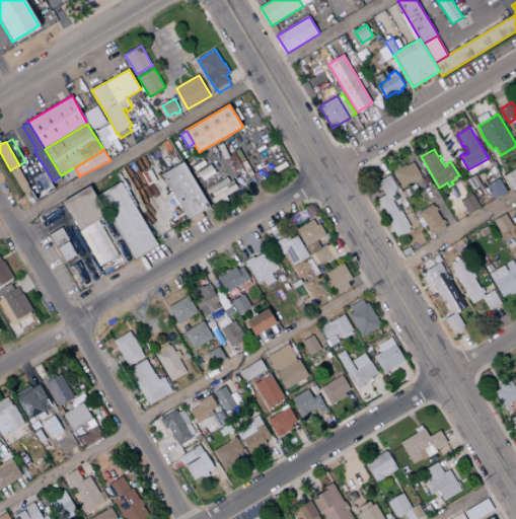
[(162,174),(183,161),(211,206),(202,211),(191,218),(189,219),(162,174)]
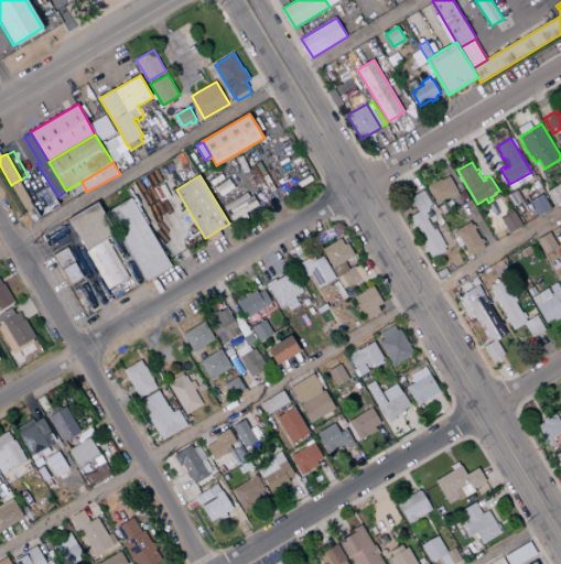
[(428,186),(439,181),(442,179),(443,180),(450,175),(460,191),(459,192),(460,195),(454,198),(452,195),(439,204),(428,186)]
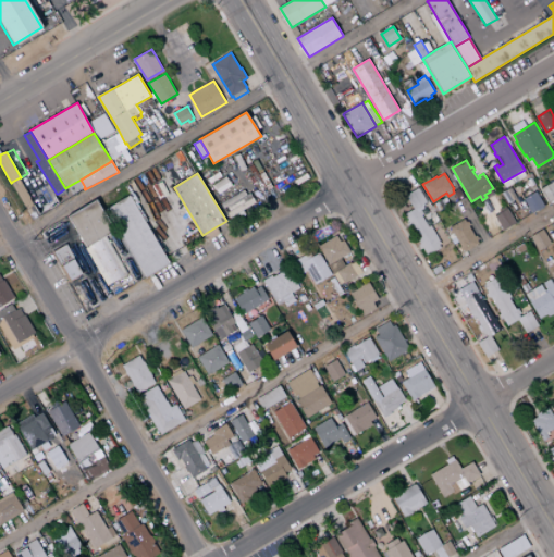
[(12,182),(20,177),(36,205),(28,209),(12,182)]
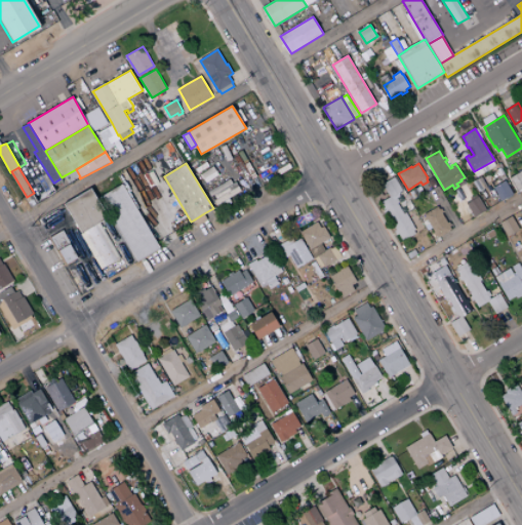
[(65,175),(69,184),(79,177),(80,176),(76,169),(65,175)]
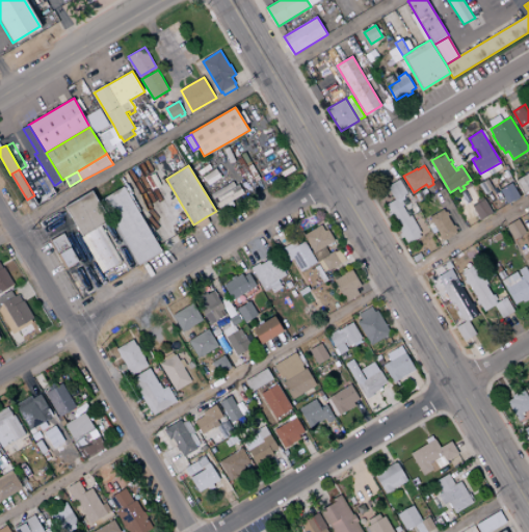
[(517,180),(528,173),(528,191),(525,194),(517,180)]
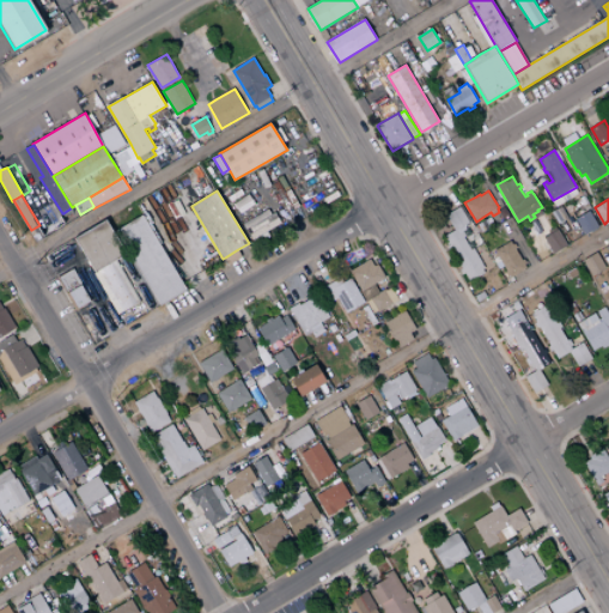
[(41,226),(35,214),(54,204),(60,214),(41,226)]
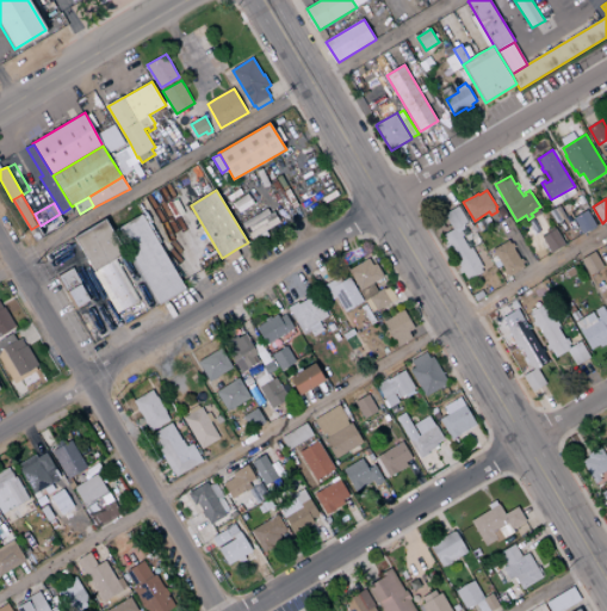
[(470,281),(469,281),(464,272),(462,273),(460,271),(459,269),(462,267),(451,250),(448,251),(447,248),(446,246),(447,245),(443,236),(454,229),(445,215),(459,205),(469,222),(465,224),(466,226),(464,227),(465,228),(463,230),(482,261),(481,261),(484,267),(482,269),(484,272),(470,281)]
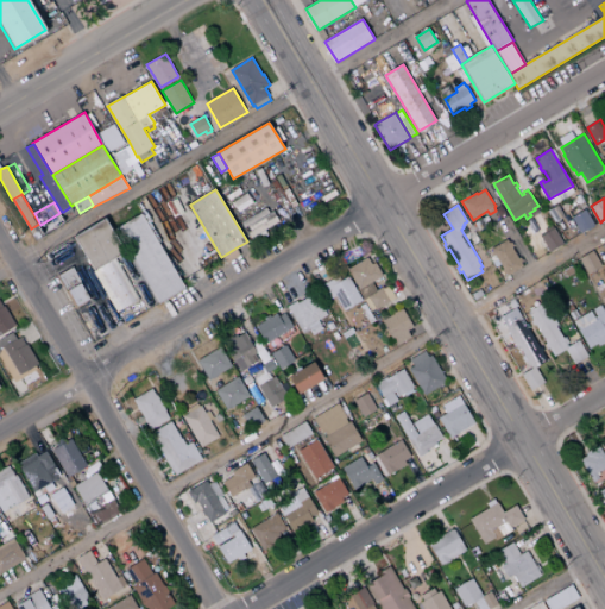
[(63,212),(65,215),(75,211),(71,206),(63,212)]
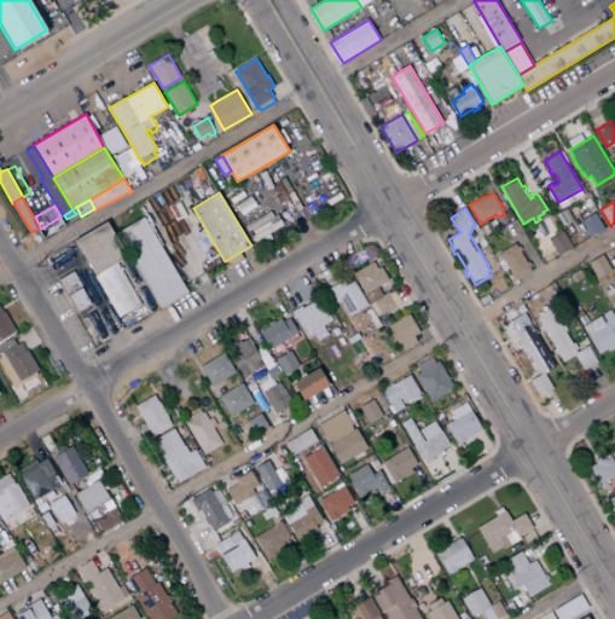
[(284,229),(274,210),(248,225),(257,243),(284,229)]
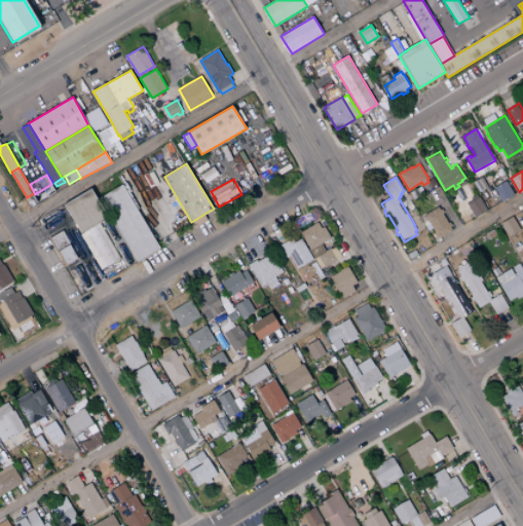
[(495,188),(507,181),(515,194),(503,201),(495,188)]
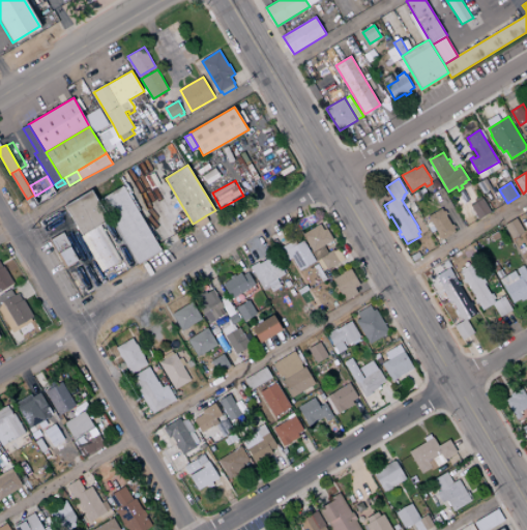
[(40,205),(57,196),(57,195),(52,185),(35,196),(40,205)]
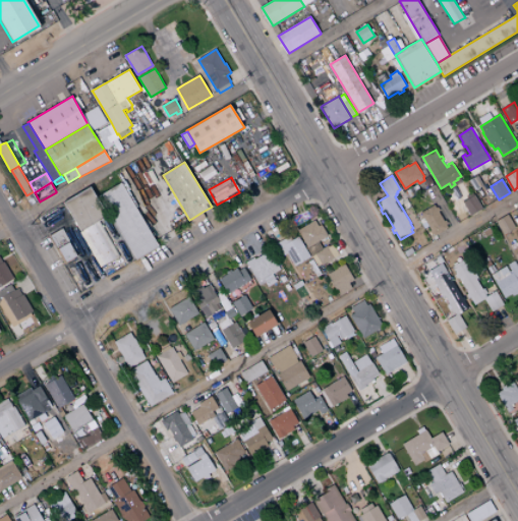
[(99,195),(121,182),(160,246),(136,259),(99,195)]
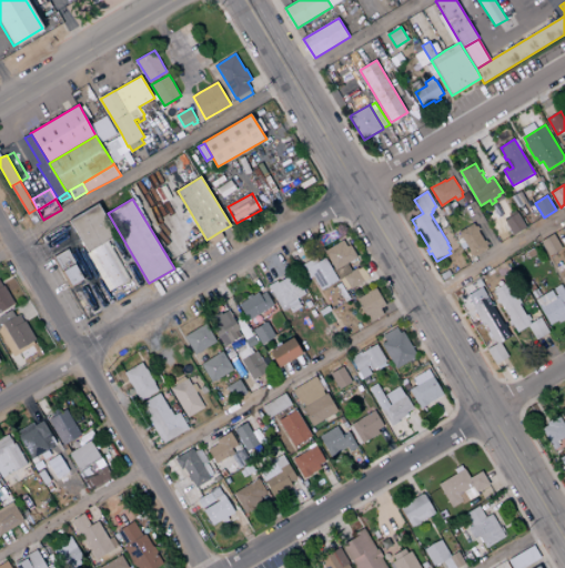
[(89,253),(71,221),(70,221),(100,203),(100,204),(119,235),(110,241),(89,253)]
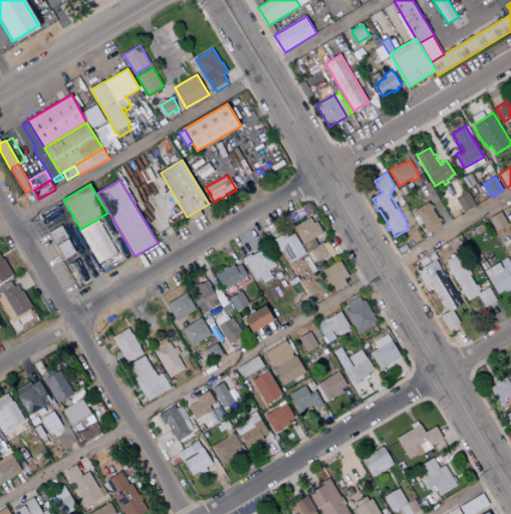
[(399,190),(402,188),(409,184),(413,190),(405,194),(405,193),(402,195),(399,190)]
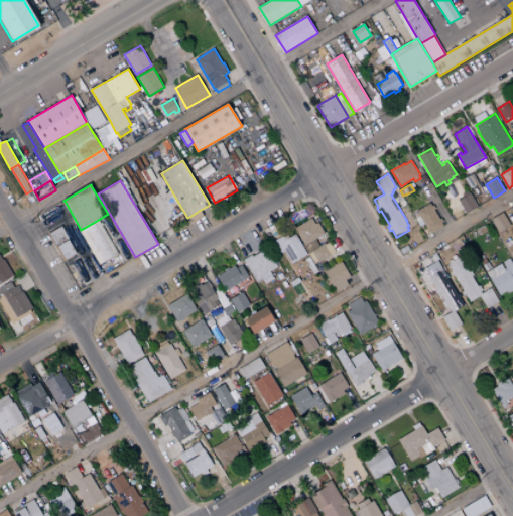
[(26,194),(33,189),(34,190),(39,200),(31,205),(25,195),(26,194)]
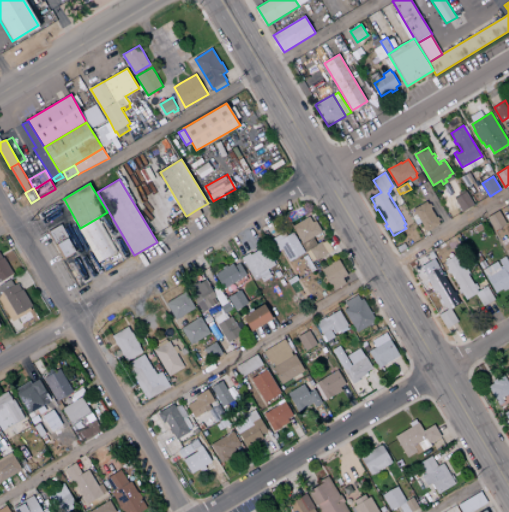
[(456,198),(467,191),(475,204),(475,205),(464,212),(463,211),(456,198)]
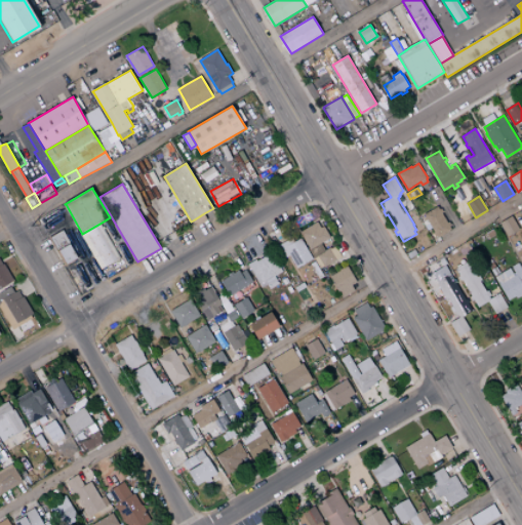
[(439,238),(425,214),(438,206),(440,209),(442,208),(444,212),(443,213),(448,223),(450,221),(452,226),(450,227),(452,230),(439,238)]
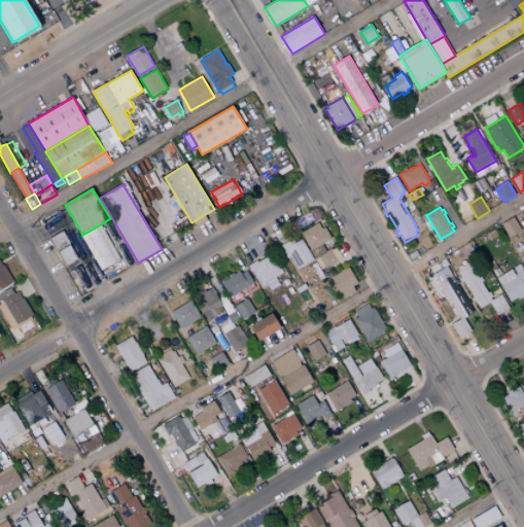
[(205,214),(209,221),(198,227),(194,222),(194,221),(205,214)]
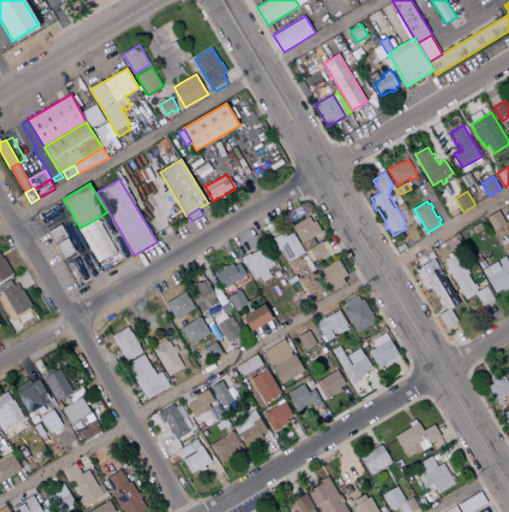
[(488,217),(500,210),(508,224),(496,231),(488,217)]
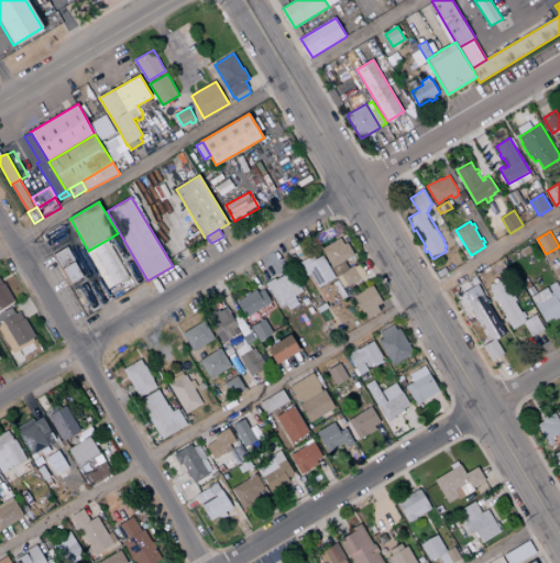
[(322,249),(341,238),(346,244),(348,242),(355,255),(346,261),(350,268),(355,265),(357,267),(361,264),(368,275),(349,287),(349,285),(344,288),(331,266),(332,266),(322,249)]
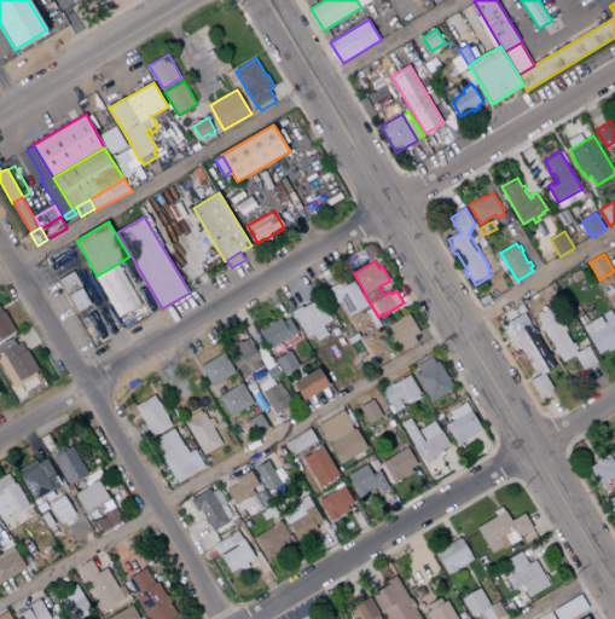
[(144,304),(120,262),(97,276),(121,317),(144,304)]
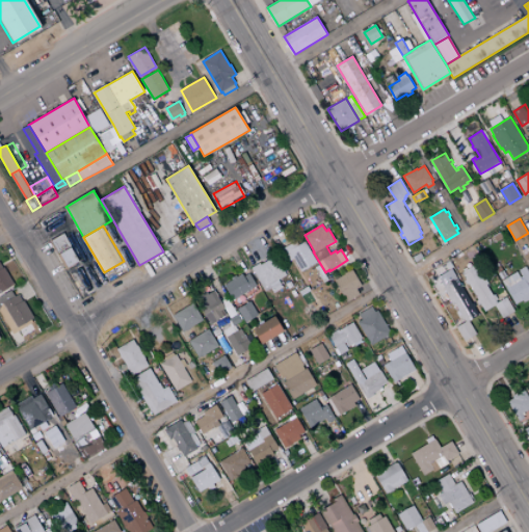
[(58,254),(50,241),(64,233),(72,246),(71,246),(58,254)]
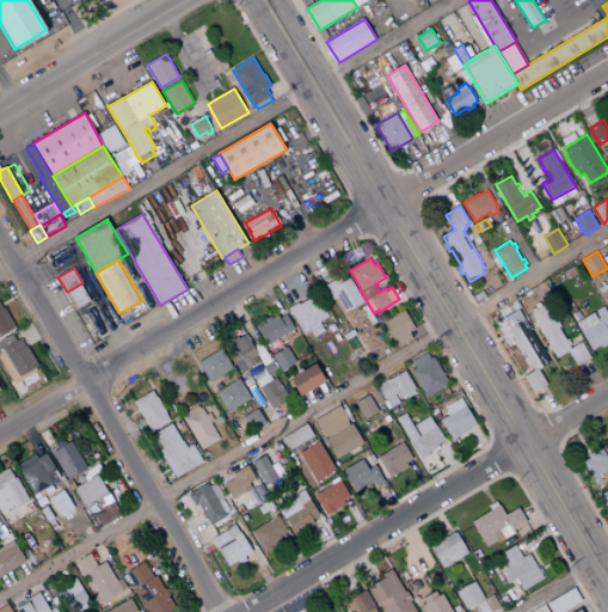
[(567,273),(575,268),(578,274),(571,279),(567,273)]
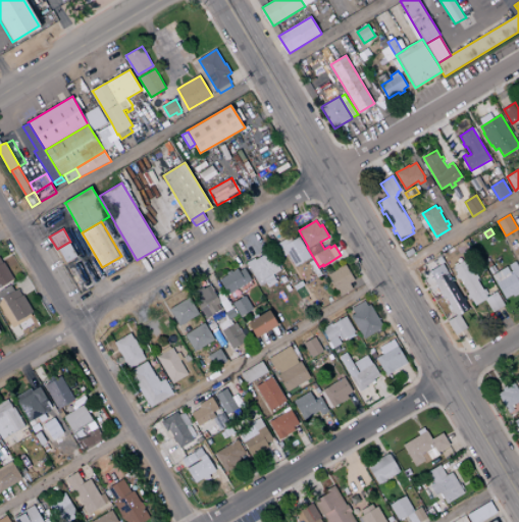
[(289,254),(280,259),(273,246),(289,238),(292,237),(294,240),(283,246),(289,254)]
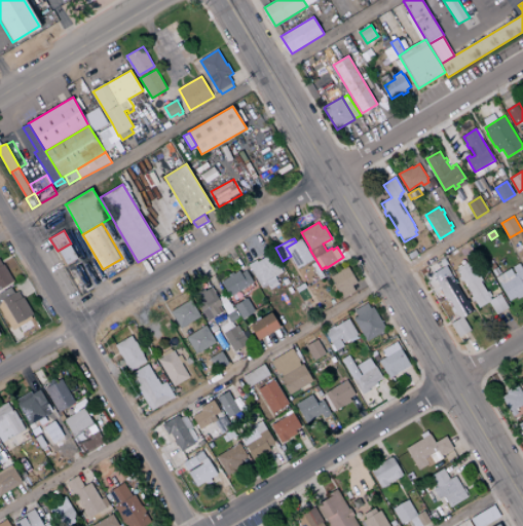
[(286,248),(296,241),(302,238),(314,259),(298,268),(291,256),(286,248)]
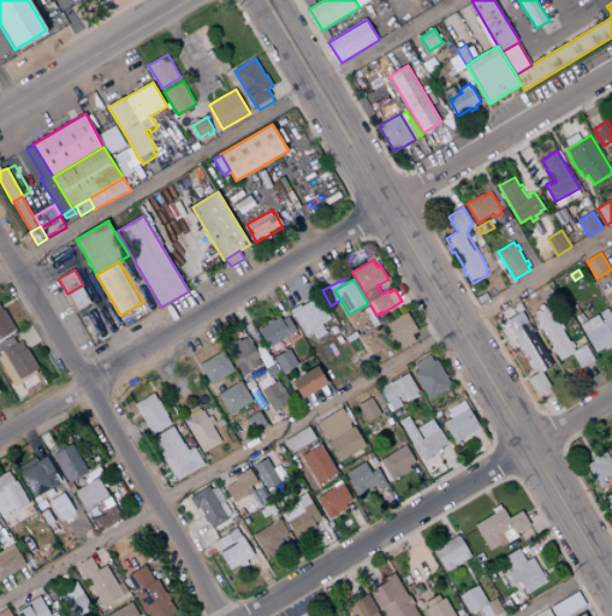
[(67,294),(82,285),(91,302),(93,302),(94,304),(90,306),(90,304),(82,309),(82,311),(78,313),(67,294)]
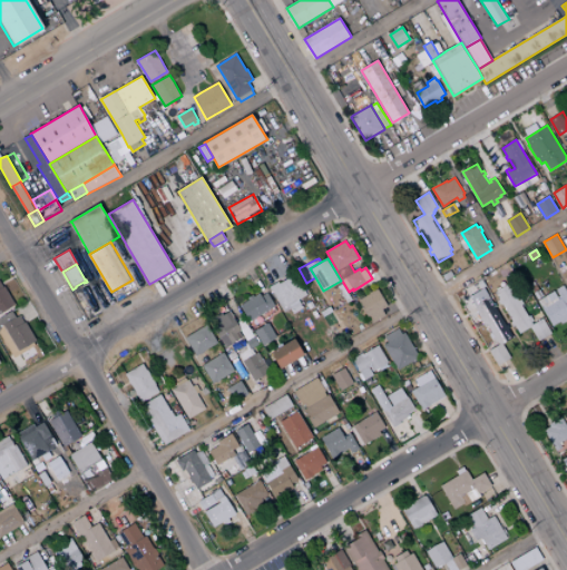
[(442,275),(451,271),(455,275),(446,281),(442,275)]
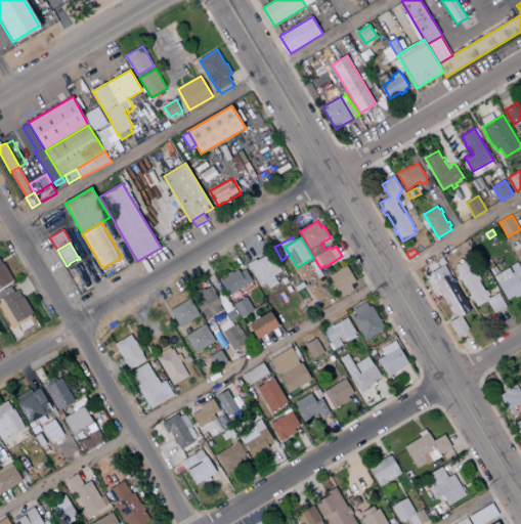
[(248,263),(256,258),(257,260),(270,253),(275,262),(277,261),(278,263),(283,271),(260,285),(248,263)]
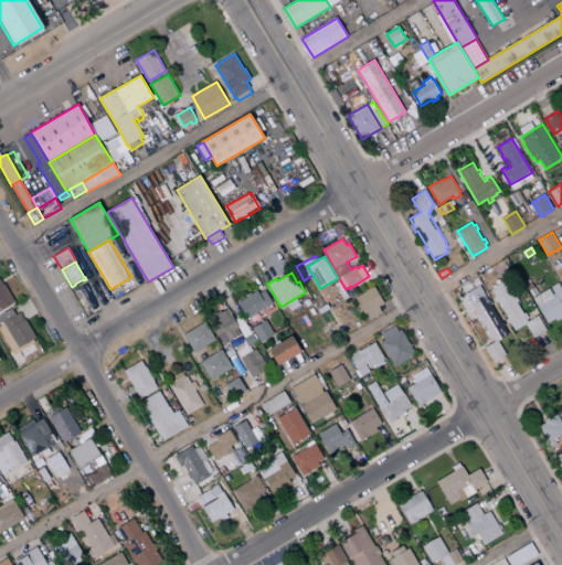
[(0,277),(0,311),(16,304),(1,277),(0,277)]
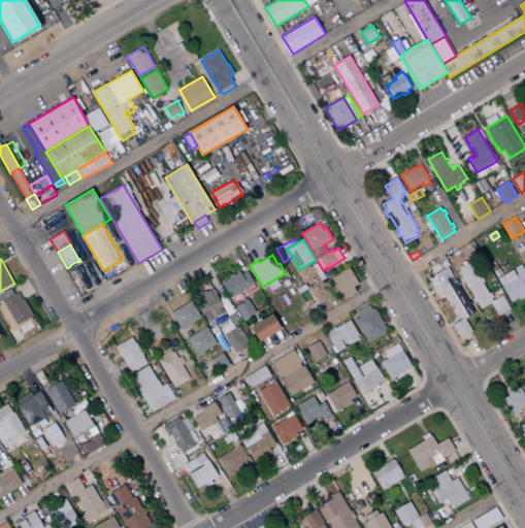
[(496,299),(503,295),(512,309),(499,317),(492,303),(480,309),(472,298),(474,297),(465,282),(464,283),(461,278),(463,277),(458,270),(471,262),(473,265),(474,264),(478,269),(479,269),(486,282),(484,283),(490,293),(492,292),(496,299)]
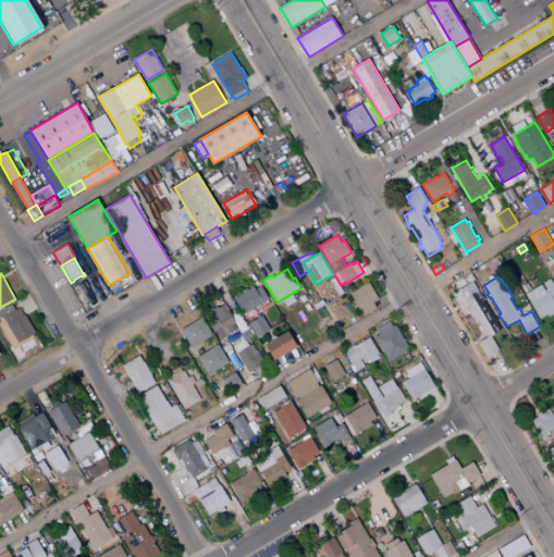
[(544,283),(551,279),(552,281),(553,283),(553,313),(550,317),(549,314),(541,319),(530,302),(546,293),(549,292),(544,283)]
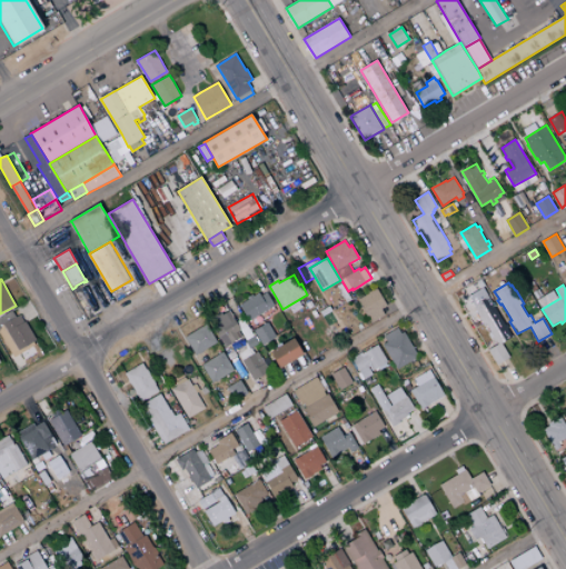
[(358,300),(369,293),(369,292),(373,290),(374,290),(377,288),(388,306),(383,309),(386,315),(371,323),(358,300)]
